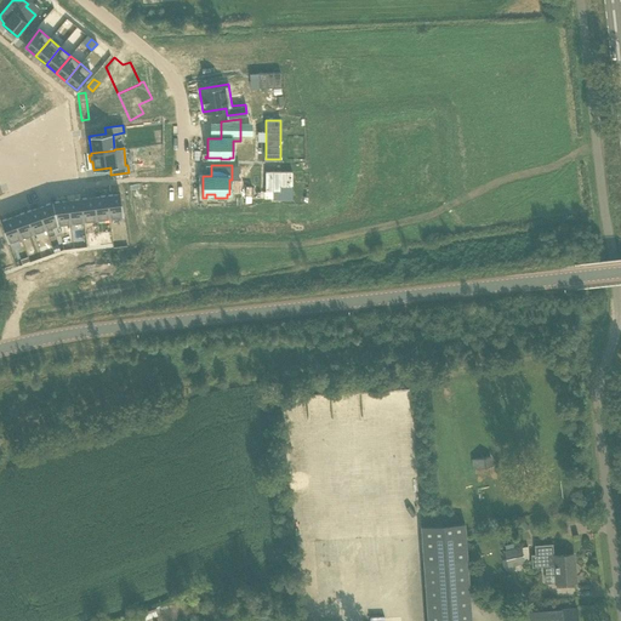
[(266,172),(266,192),(273,192),(273,200),(292,200),(292,172),(266,172)]
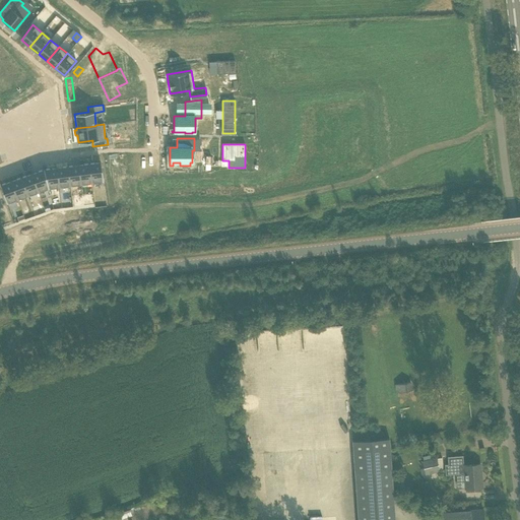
[(101,163),(89,164),(91,182),(103,181),(101,163)]
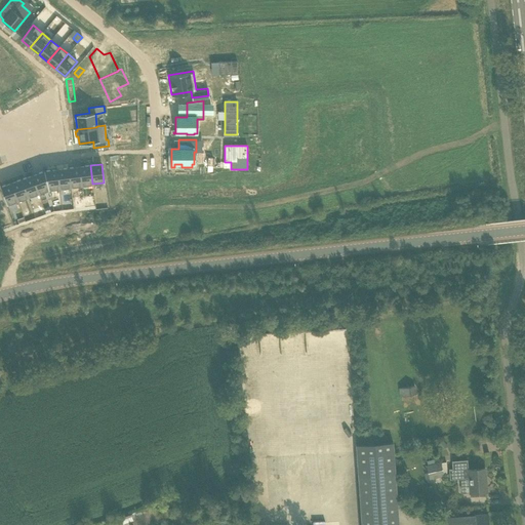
[(90,165),(79,166),(81,186),(92,184),(90,165)]
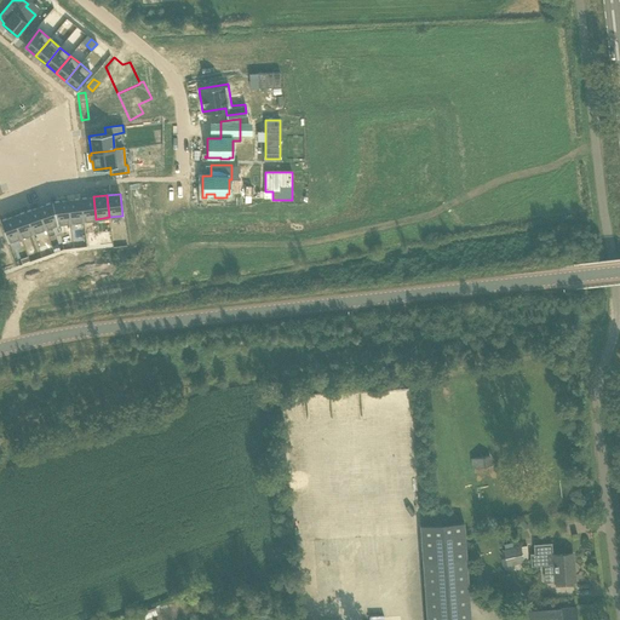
[(93,196),(80,199),(84,220),(96,219),(93,196)]
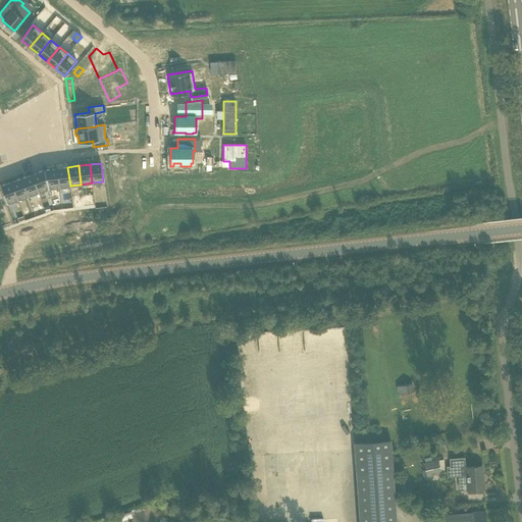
[(67,167),(56,168),(59,188),(70,186),(67,167)]
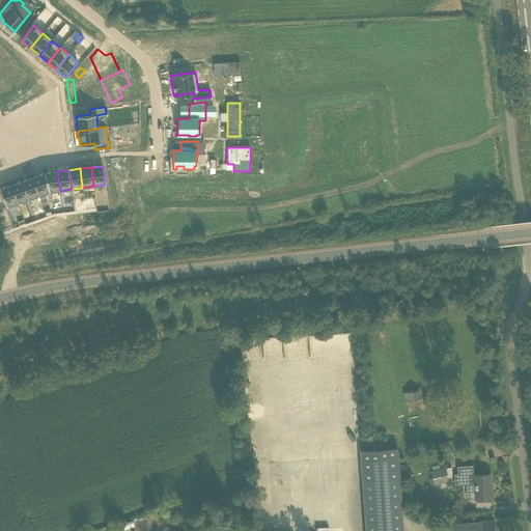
[(57,171),(45,173),(49,192),(60,191),(57,171)]
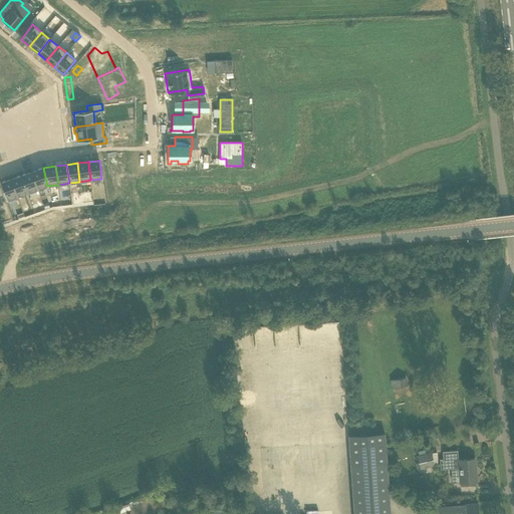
[(43,168),(31,172),(37,190),(47,186),(43,168)]
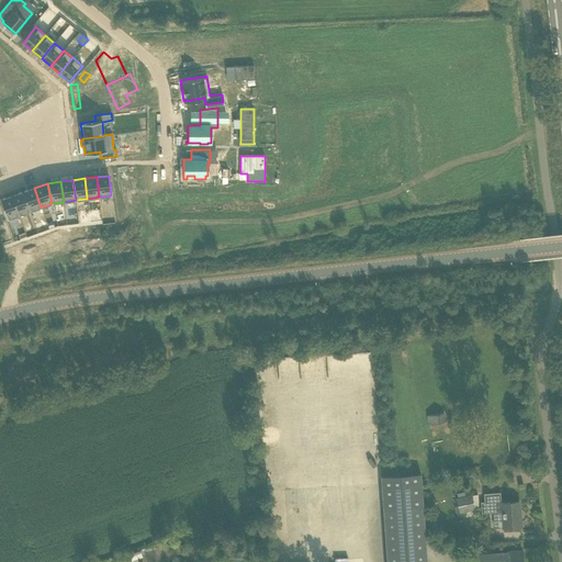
[(34,188),(23,192),(30,211),(41,208),(34,188)]
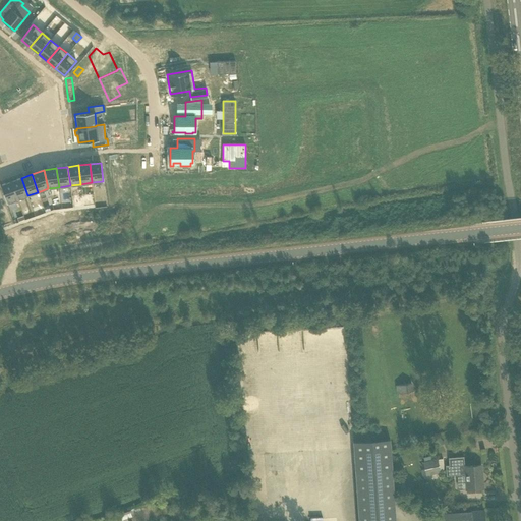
[(21,178),(11,182),(17,199),(27,195),(21,178)]
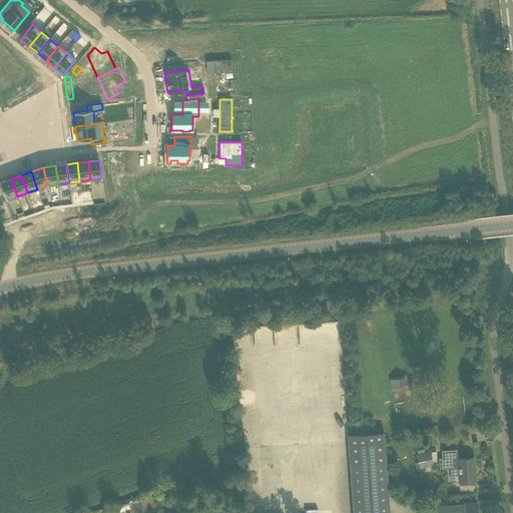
[(11,179),(0,182),(6,200),(17,196),(11,179)]
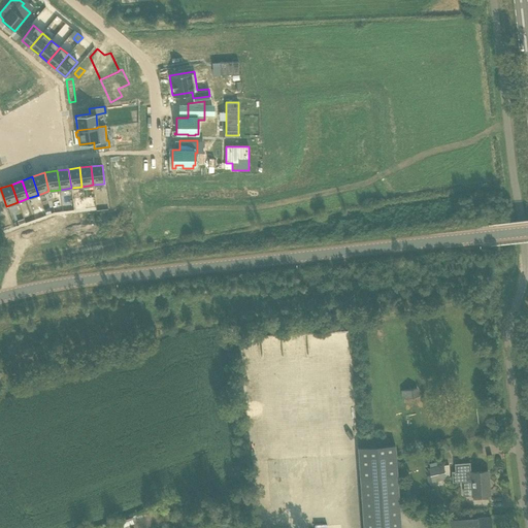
[(415,388),(401,390),(402,398),(417,396),(415,388)]
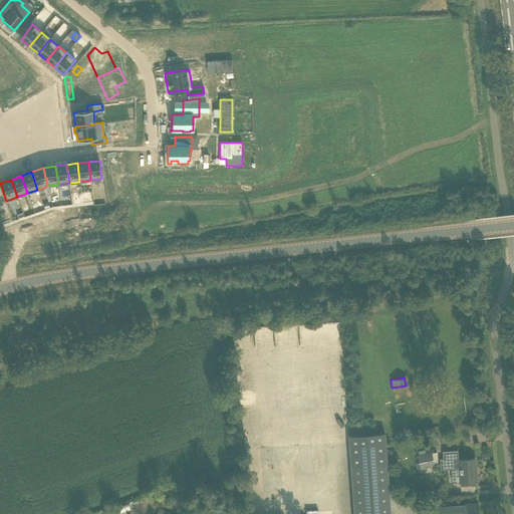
[(433,431),(428,435),(431,440),(437,436),(433,431)]
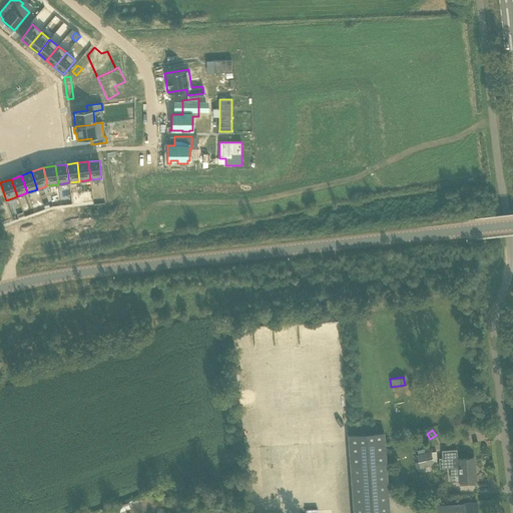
[(348,435),(353,512),(389,512),(384,432),(348,435)]
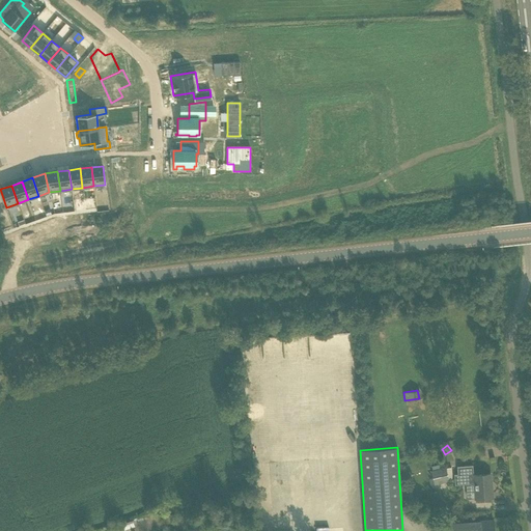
[(475,499),(481,498),(492,498),(491,474),(473,475),(473,465),(456,466),(457,474),(453,474),(454,484),(474,483),(475,499)]
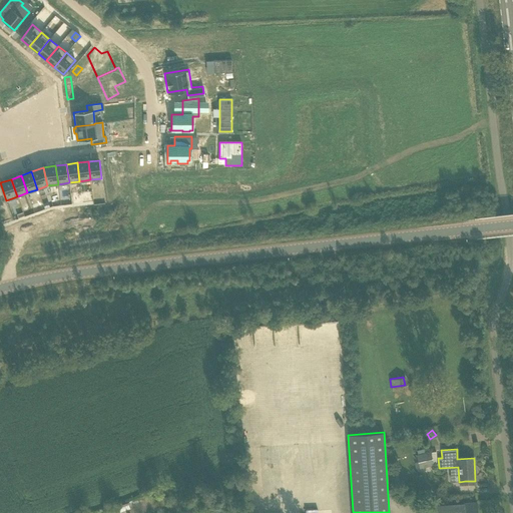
[(433,466),(430,453),(415,456),(419,470),(433,466)]
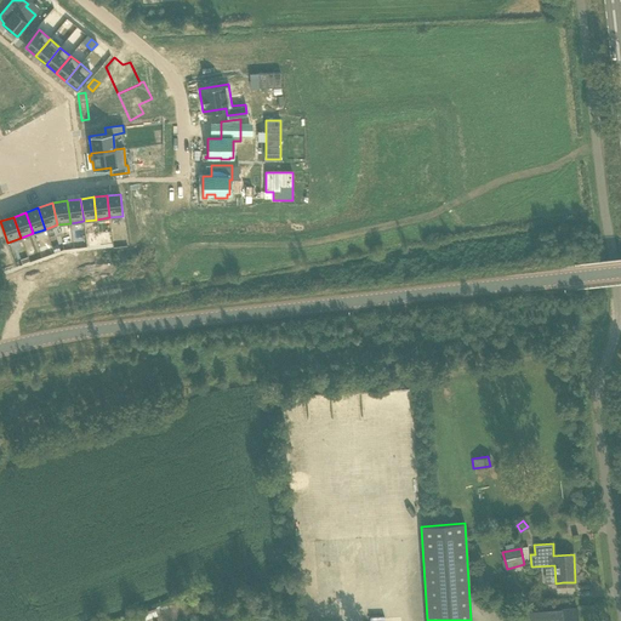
[(577,620),(577,608),(513,613),(513,620),(577,620)]
